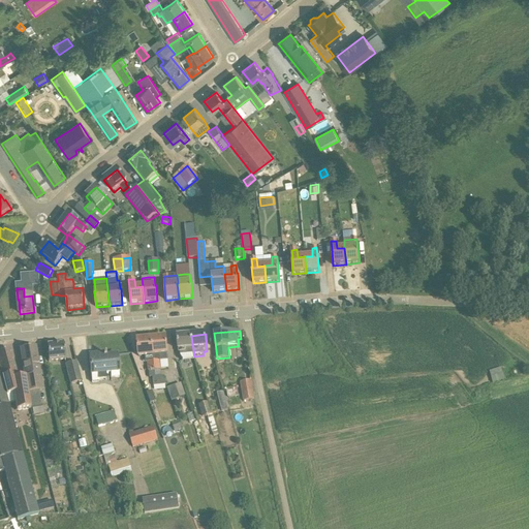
[(191,336),(177,337),(179,353),(180,353),(180,358),(193,355),(193,356),(194,356),(191,336)]
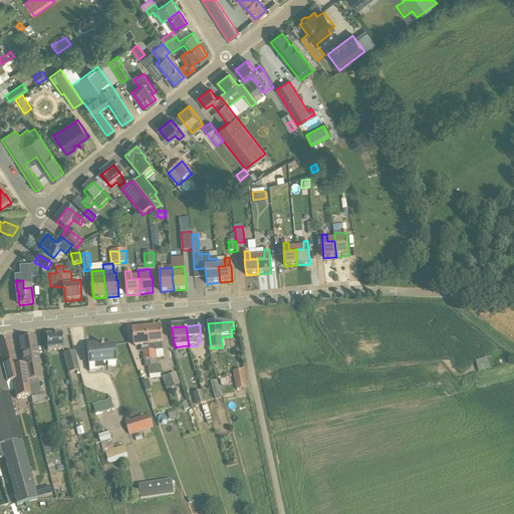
[(148,329),(150,345),(152,366),(157,365),(156,361),(157,360),(156,352),(164,351),(162,328),(148,329)]
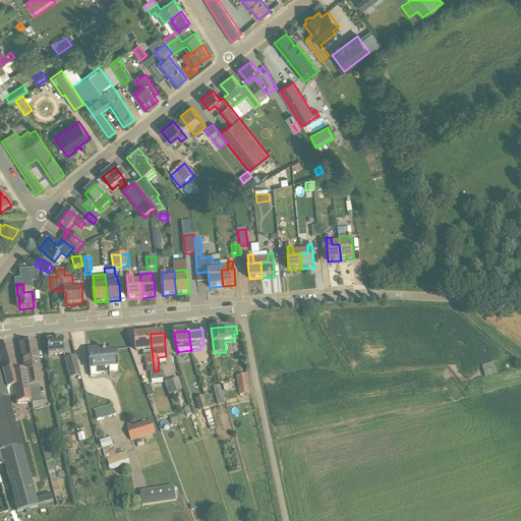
[(154,371),(152,350),(150,334),(135,335),(136,352),(142,351),(143,358),(146,357),(147,366),(148,372),(151,372),(152,382),(164,380),(161,371),(159,371),(159,370),(154,371)]
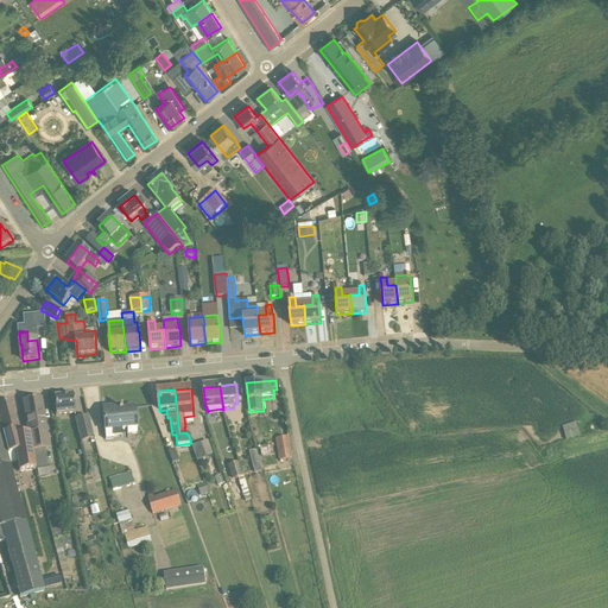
[(73,396),(54,398),(56,416),(75,413),(73,396)]
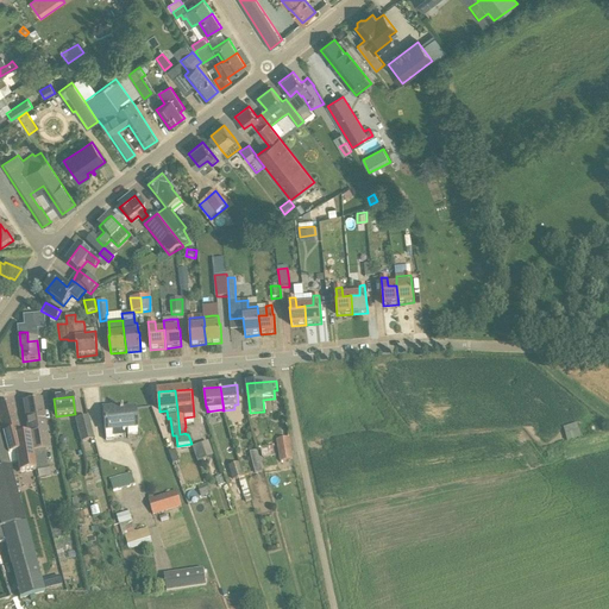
[(41,400),(24,402),(29,435),(35,471),(37,471),(38,479),(51,477),(50,470),(48,470),(45,452),(49,451),(41,400)]
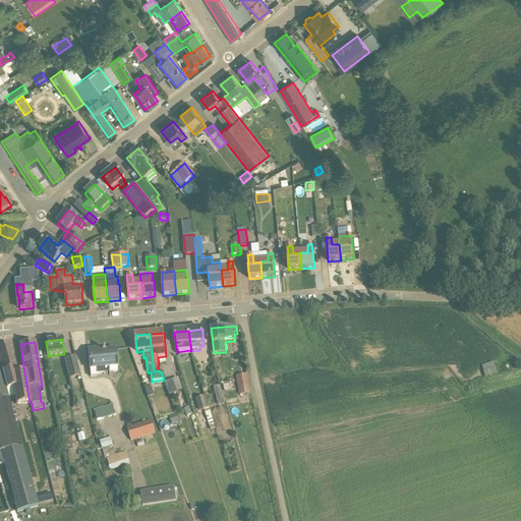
[(2,372),(6,390),(12,389),(16,405),(30,403),(24,372),(16,373),(9,345),(0,347),(0,360),(3,372),(2,372)]
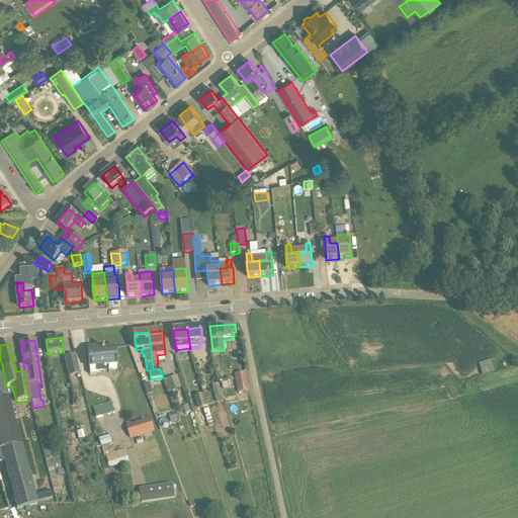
[(115,348),(104,349),(103,346),(102,346),(101,349),(97,350),(97,347),(87,348),(90,375),(96,374),(96,373),(104,372),(103,365),(116,364),(115,348)]
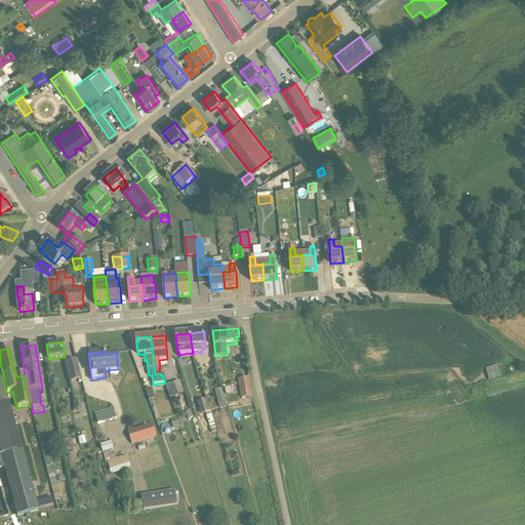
[(75,360),(65,363),(70,382),(80,379),(75,360)]
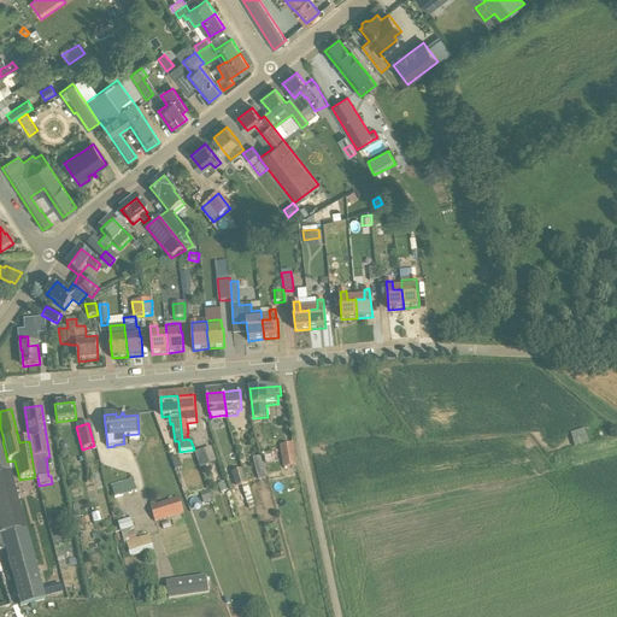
[(569,433),(571,445),(587,440),(583,428),(569,433)]
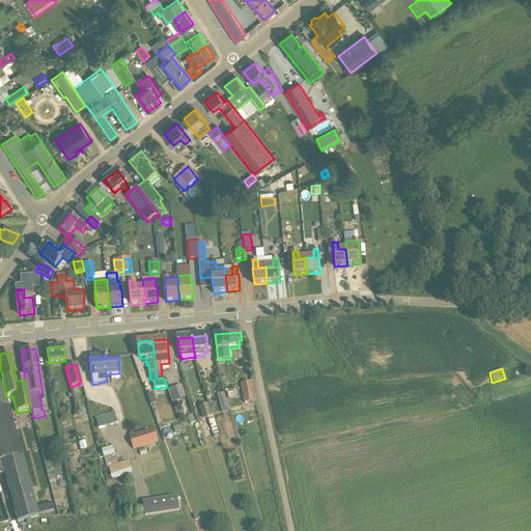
[(2,380),(0,380),(0,408),(8,406),(6,397),(2,380)]
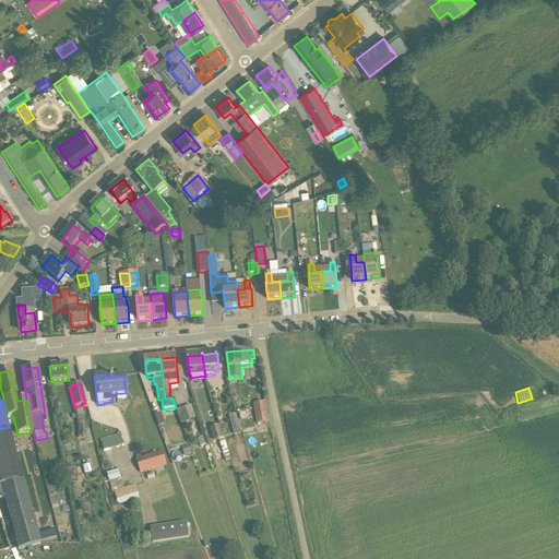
[(265,403),(254,404),(259,425),(269,423),(265,403)]
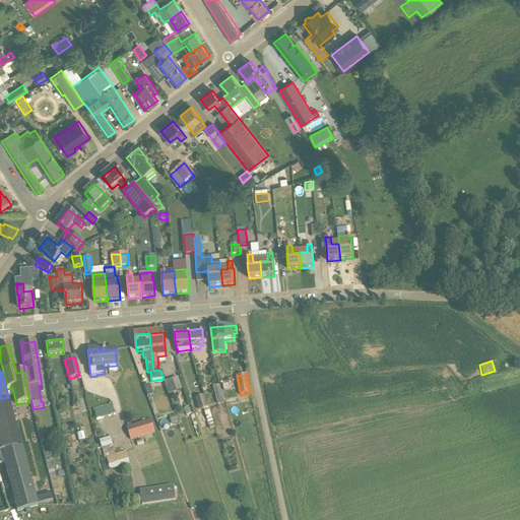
[(173,380),(165,383),(169,395),(177,392),(173,380)]
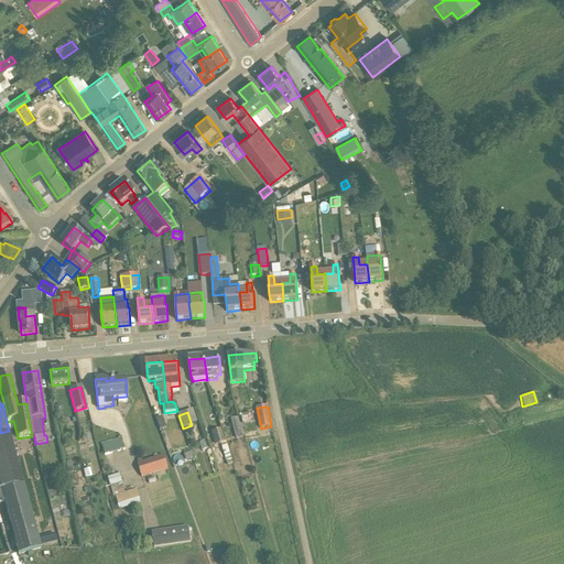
[(238,419),(231,420),(237,440),(243,438),(238,419)]
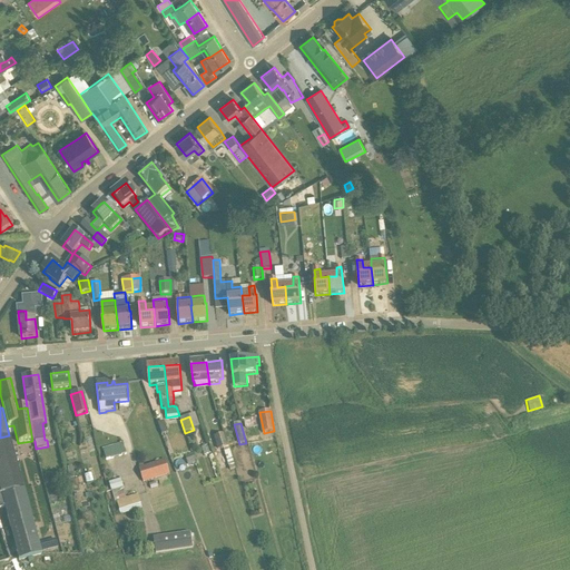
[(0,509),(5,508),(1,495),(23,490),(9,435),(0,438),(0,509)]
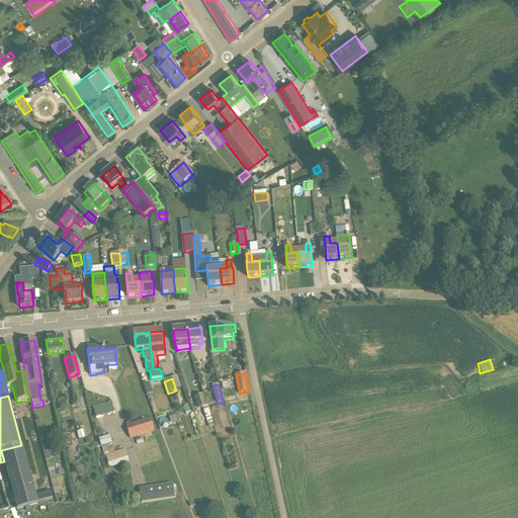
[(198,410),(203,409),(207,407),(203,396),(194,398),(198,410)]
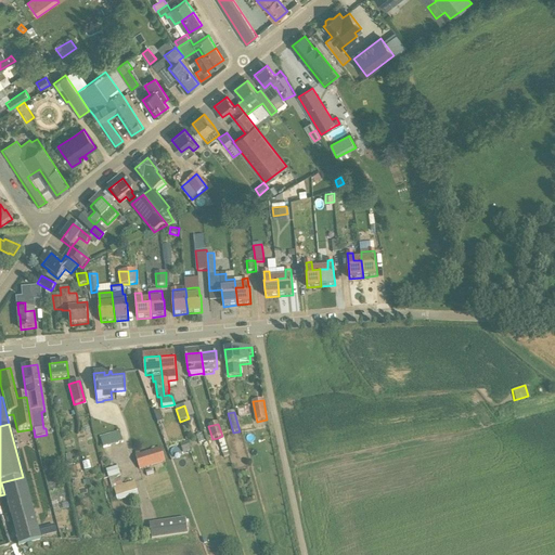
[(123,442),(119,431),(100,438),(103,449),(108,447),(123,442)]
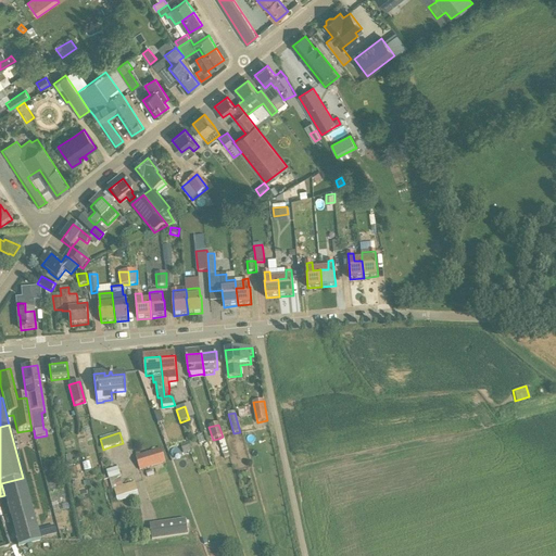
[(198,437),(200,444),(206,442),(203,434),(198,437)]
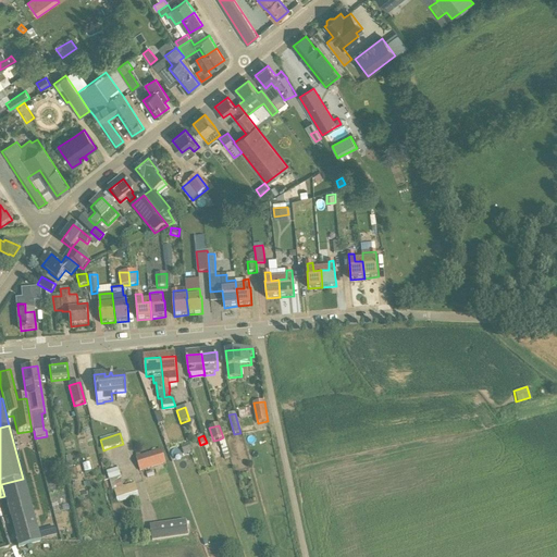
[(230,459),(223,437),(219,440),(225,461),(230,459)]
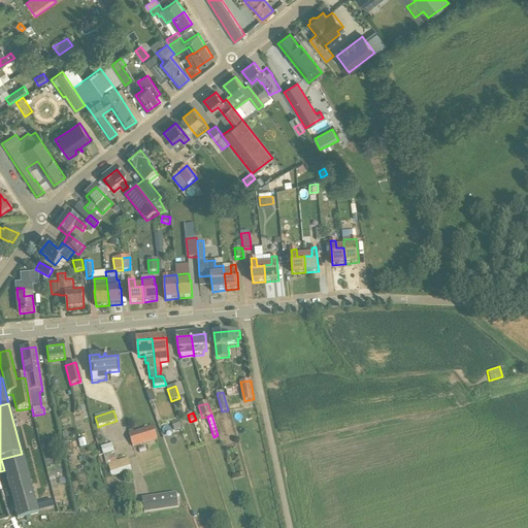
[(178,422),(172,424),(174,432),(182,429),(178,422)]
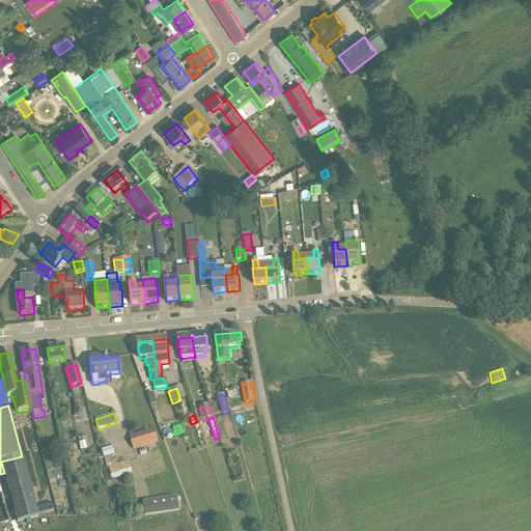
[(158,441),(154,429),(130,437),(134,449),(158,441)]
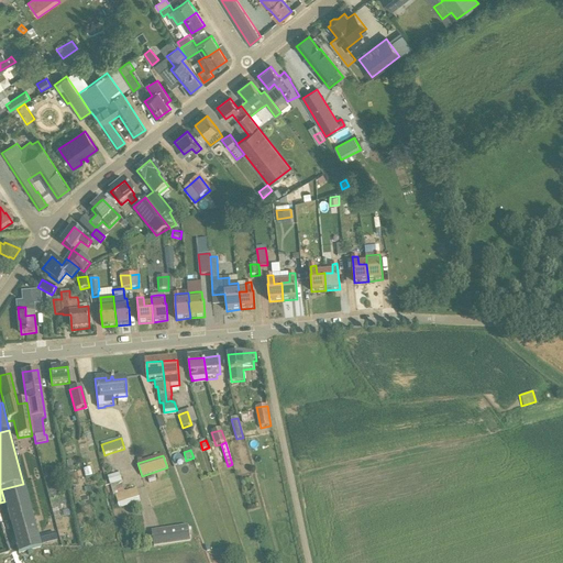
[(108,477),(111,486),(122,482),(120,473),(108,477)]
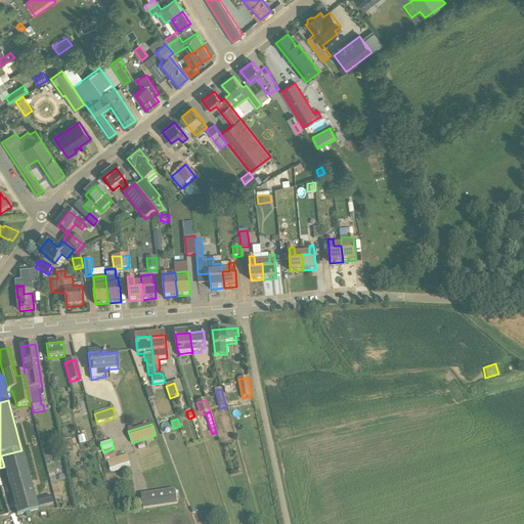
[(22,450),(1,455),(4,467),(17,516),(38,510),(22,450)]
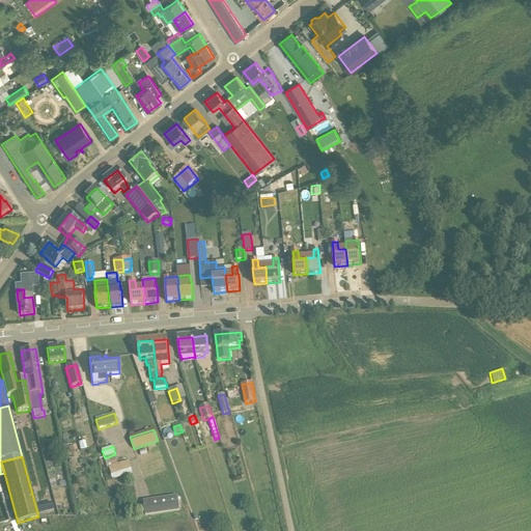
[(129,462),(109,468),(112,479),(132,473),(129,462)]
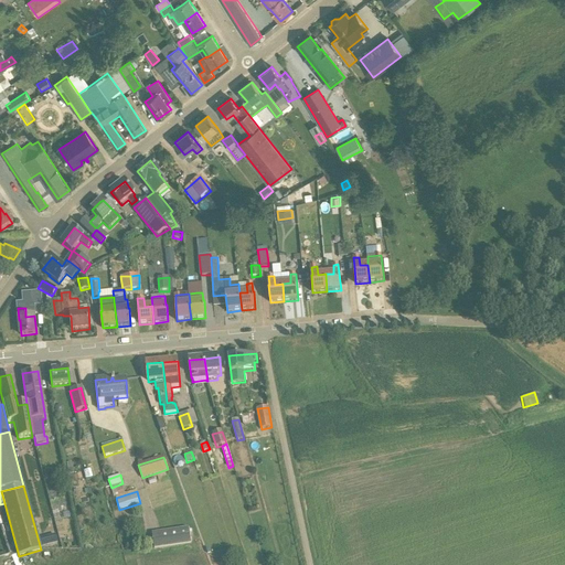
[(53,513),(72,511),(71,498),(51,500),(53,513)]
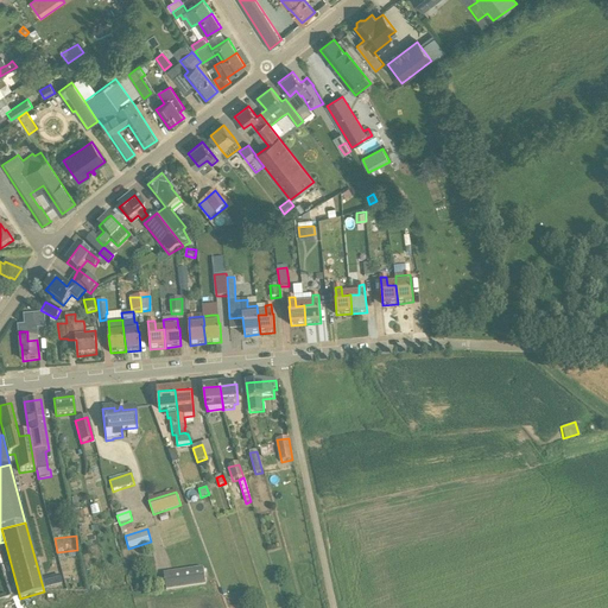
[(203,569),(163,575),(166,591),(206,586),(203,569)]
